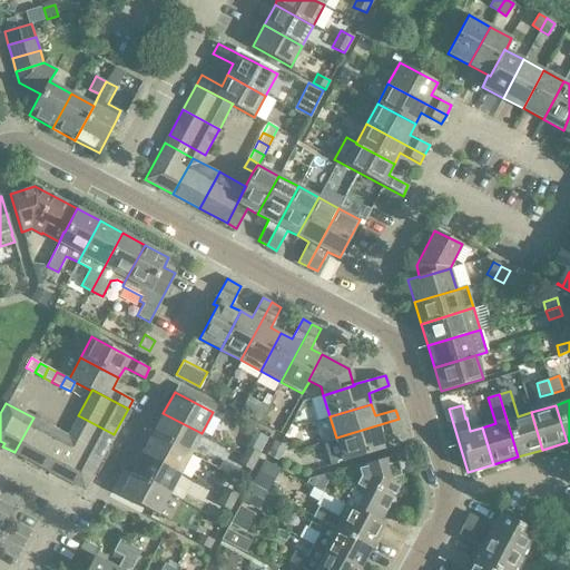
[(153,433),(190,453),(202,433),(163,413),(153,433)]
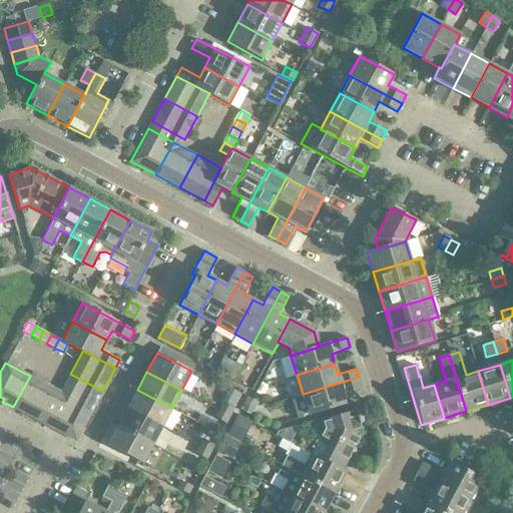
[(58,398),(90,415),(102,391),(70,374),(58,398)]
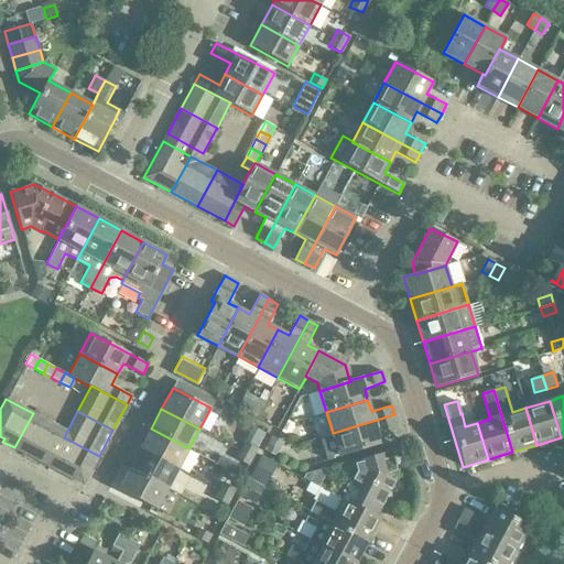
[(60,427),(33,413),(14,447),(42,462),(60,427)]
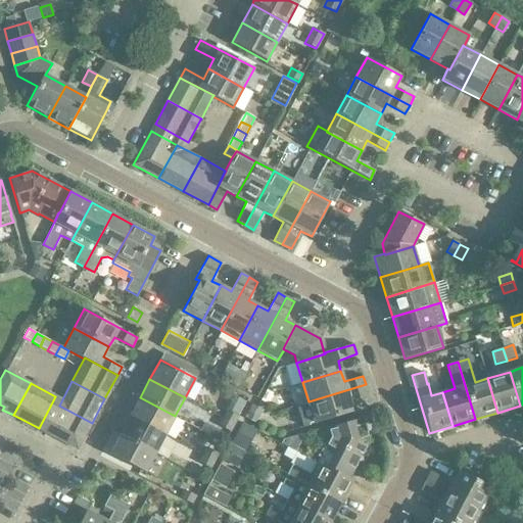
[(349,399),(369,394),(366,384),(308,401),(315,423),(353,412),(349,399)]
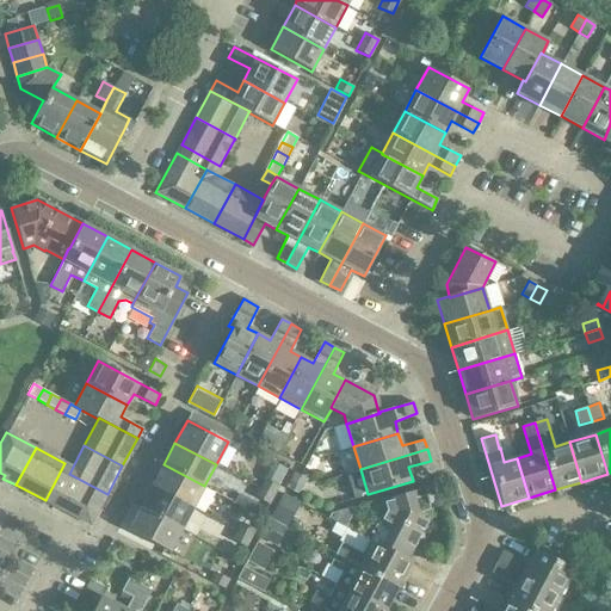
[(152,486),(193,507),(204,486),(164,464),(152,486)]
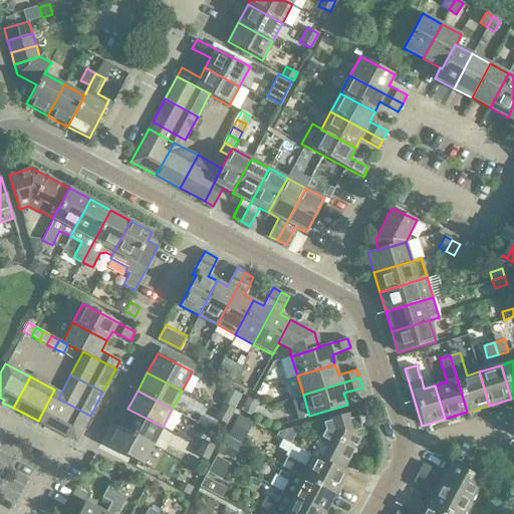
[(251,417),(258,404),(246,398),(239,411),(251,417)]
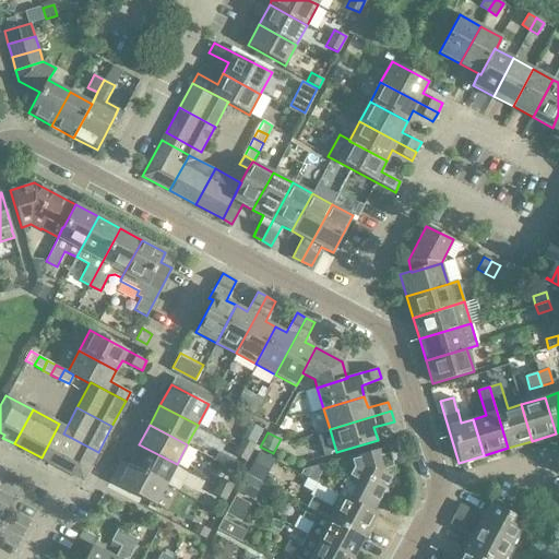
[(48,462),(83,480),(98,452),(63,433),(48,462)]
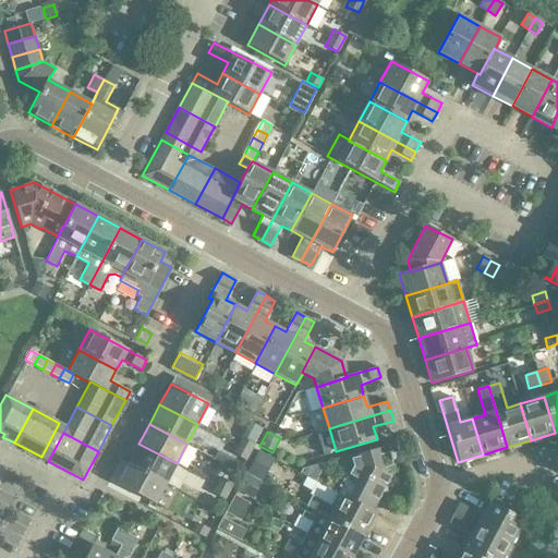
[(238,446),(250,452),(254,445),(242,438),(238,446)]
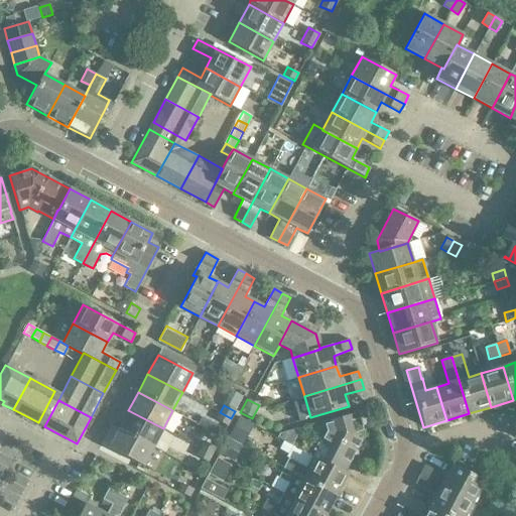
[(119,428),(153,446),(163,428),(128,410),(119,428)]
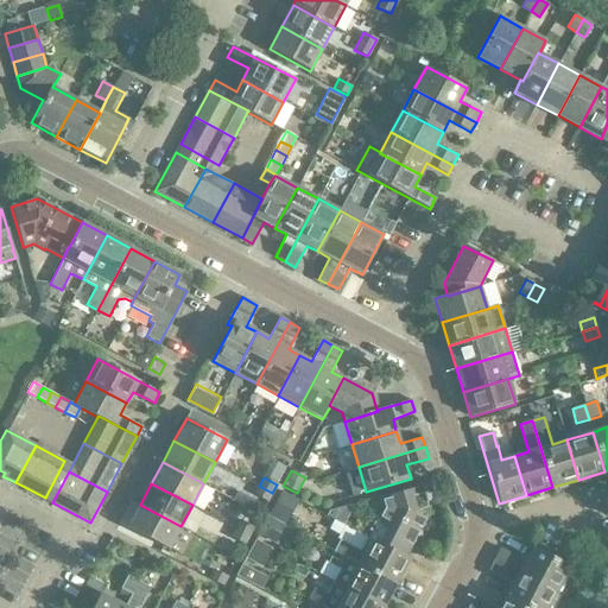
[(272,493),(259,486),(254,494),(267,501),(272,493)]
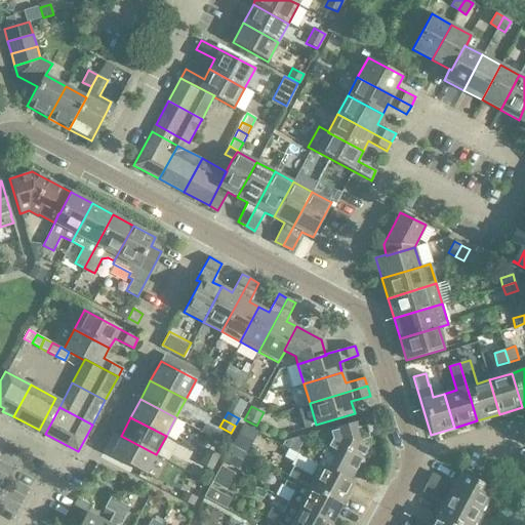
[(363,419),(329,430),(331,439),(318,463),(350,481),(369,443),(363,419)]
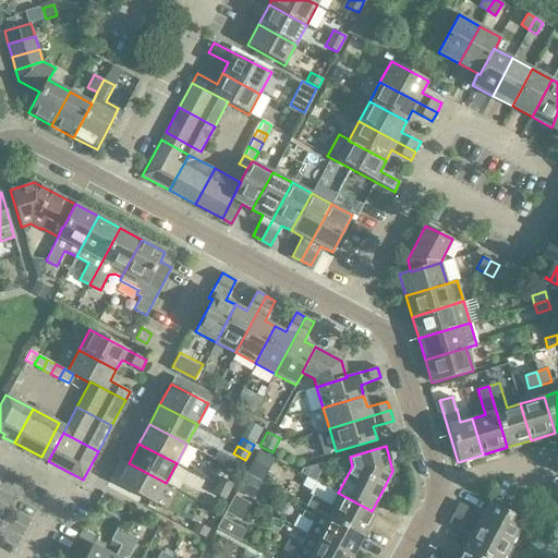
[(258,450),(245,474),(261,483),(274,461),(275,459),(258,450)]
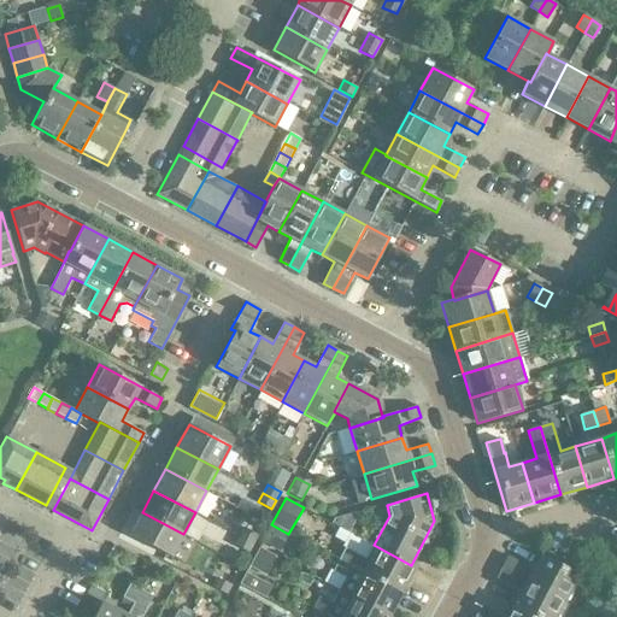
[(236,507),(245,512),(258,518),(263,510),(241,499),(236,507)]
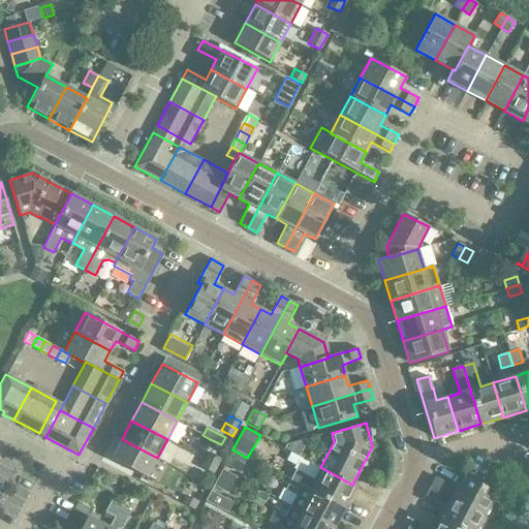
[(157,458),(122,439),(111,459),(147,477),(157,458)]
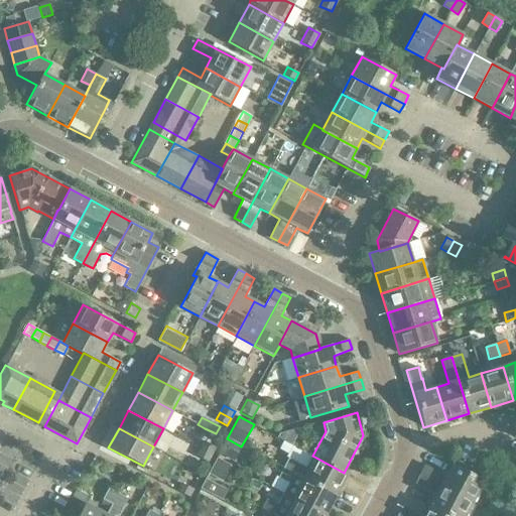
[(218,455),(233,463),(242,447),(227,438),(218,455)]
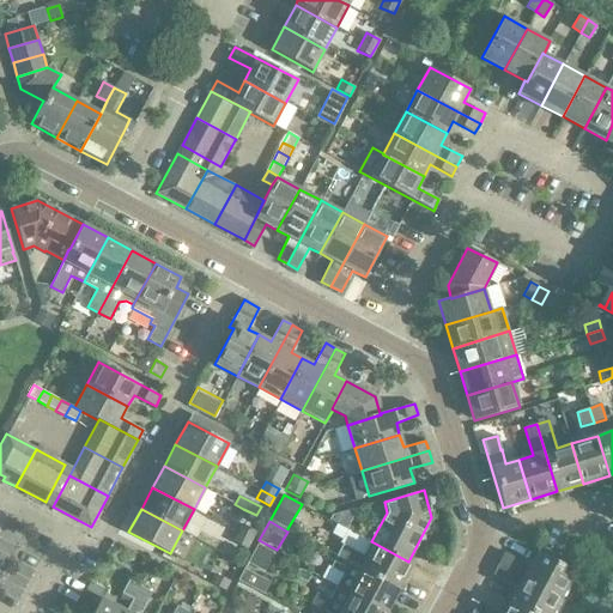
[(238,533),(252,540),(256,532),(243,525),(238,533)]
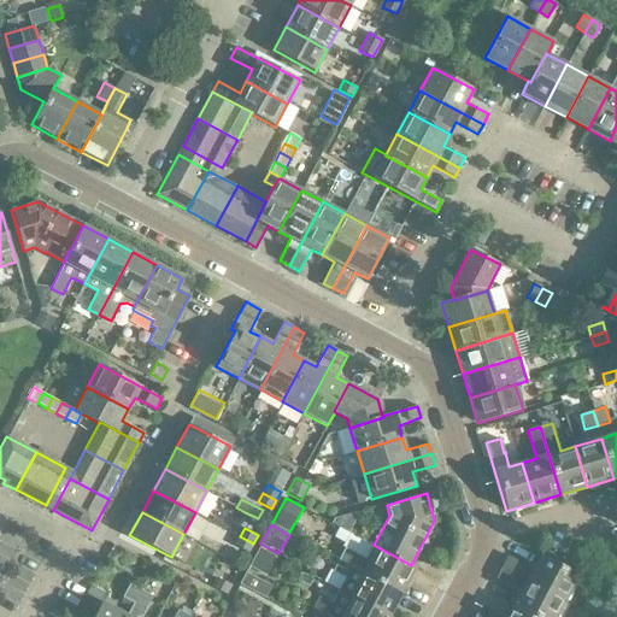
[(253,544),(240,536),(235,546),(248,552),(253,544)]
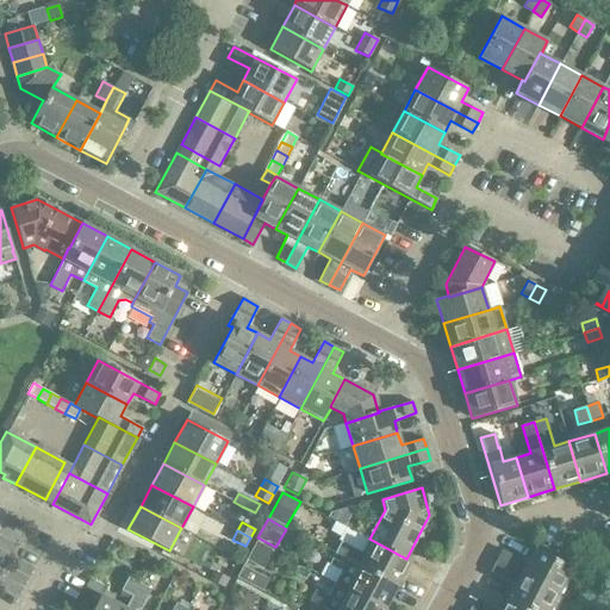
[(335,553),(397,586),(410,560),(406,559),(369,539),(369,541),(368,540),(361,553),(341,542),(335,553)]
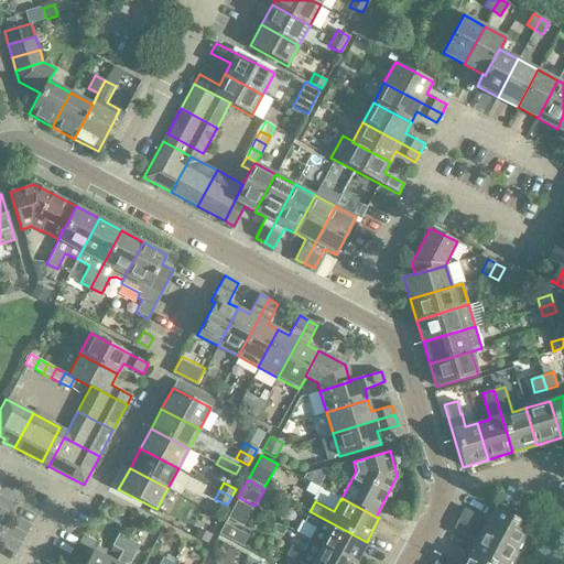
[(252,509),(237,500),(228,518),(242,525),(252,509)]
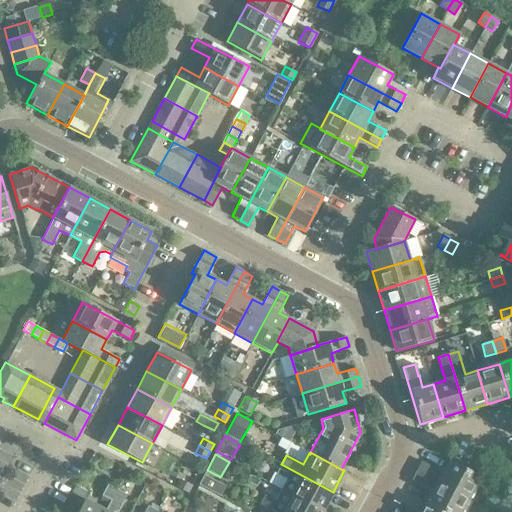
[(416,470),(428,476),(433,467),(421,461),(416,470)]
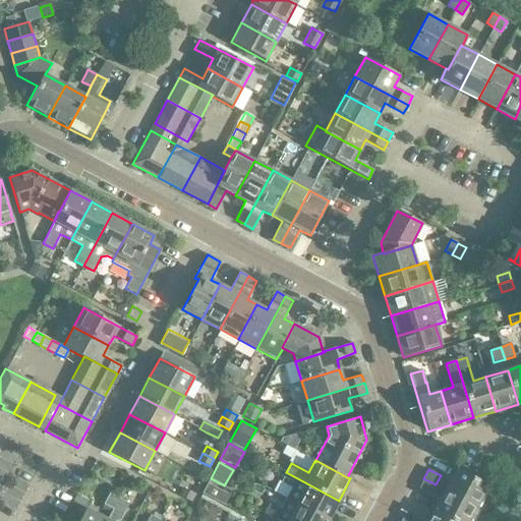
[(488,485),(457,469),(446,490),(476,507),(488,485)]
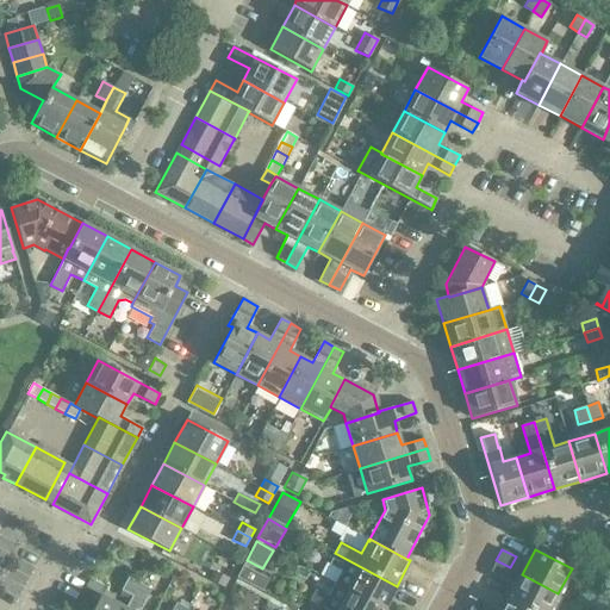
[(335,584),(384,609),(397,586),(335,553),(329,564),(342,571),(335,584)]
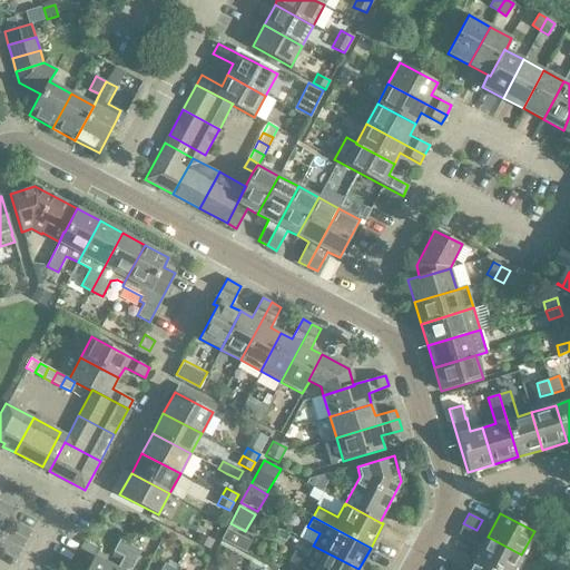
[(482,547),(475,559),(497,569),(512,569),(521,554),(488,537),(477,530),(463,523),(458,534),(482,547)]
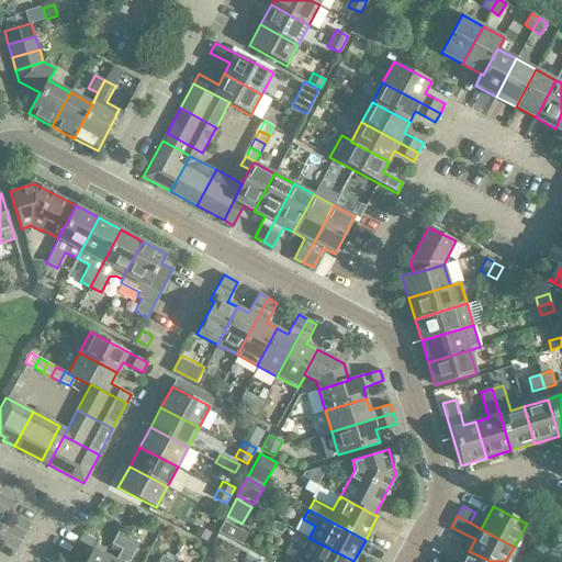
[(247,534),(224,521),(217,532),(240,544),(247,534)]
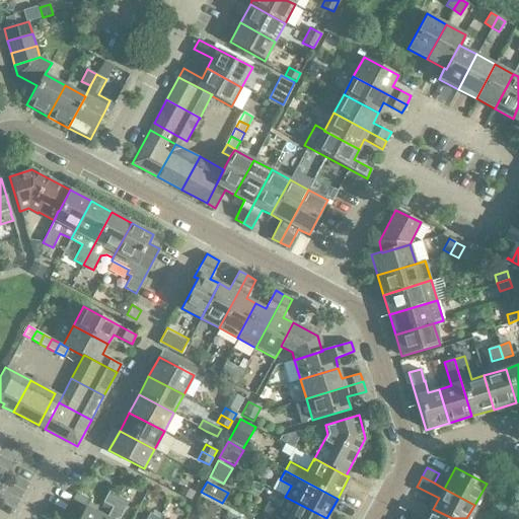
[(190,500),(194,493),(182,487),(178,494),(190,500)]
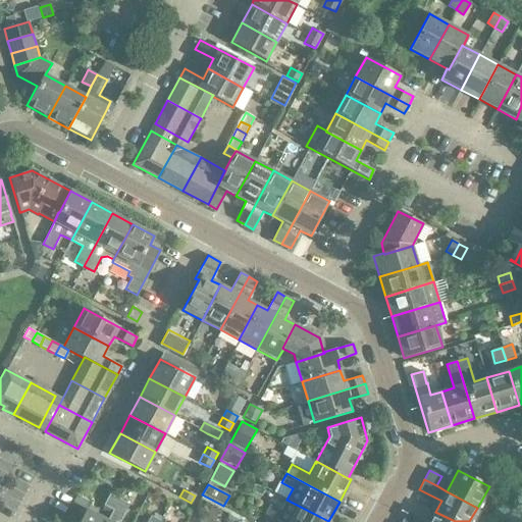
[(112,511),(119,499),(109,493),(103,506),(112,511)]
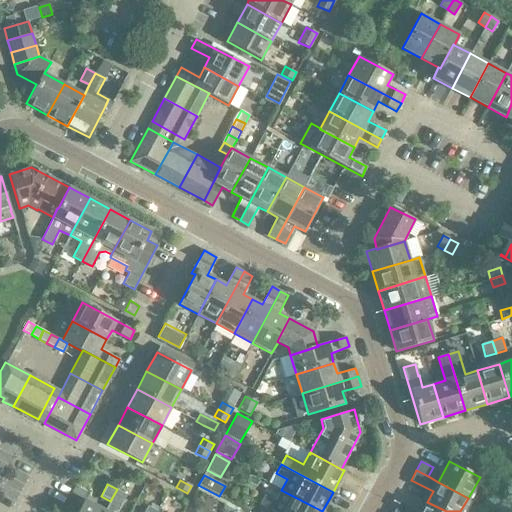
[(105,511),(104,511),(117,511),(126,495),(117,489),(110,501),(105,511)]
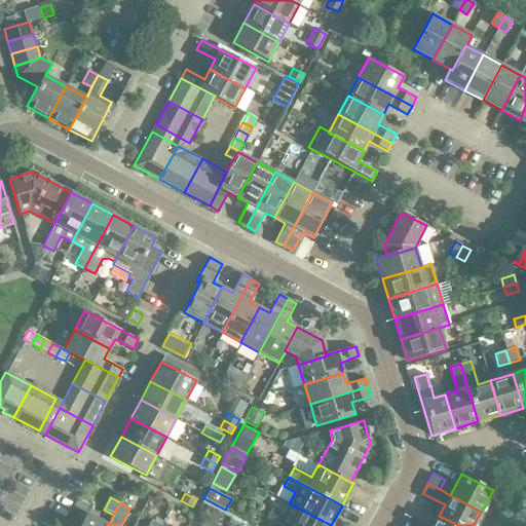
[(266,519),(277,524),(280,525),(331,525),(289,503),(283,515),(271,509),(266,519)]
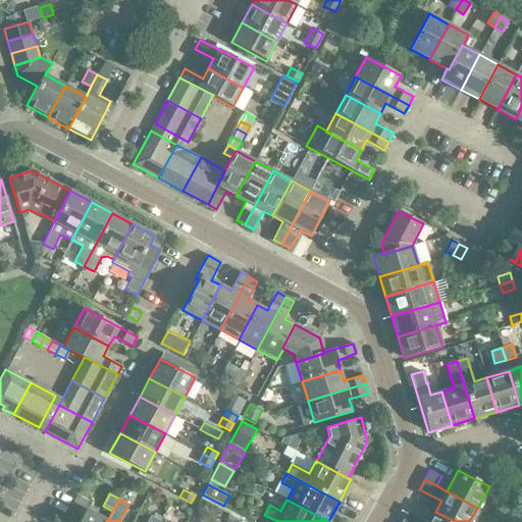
[(106,521),(107,521),(86,509),(79,521),(106,521)]
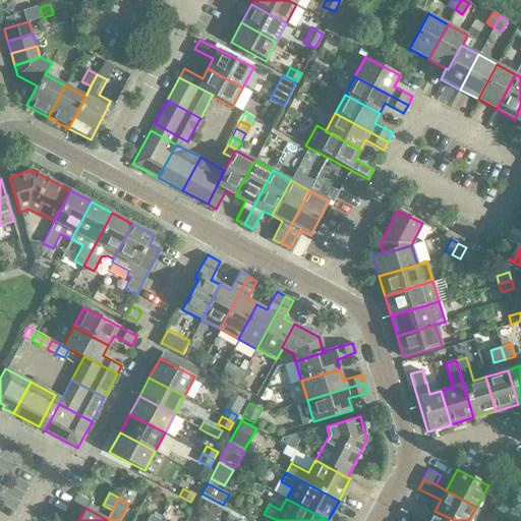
[(453,520),(435,511),(428,520),(427,520),(407,510),(402,519),(404,520),(453,520)]
